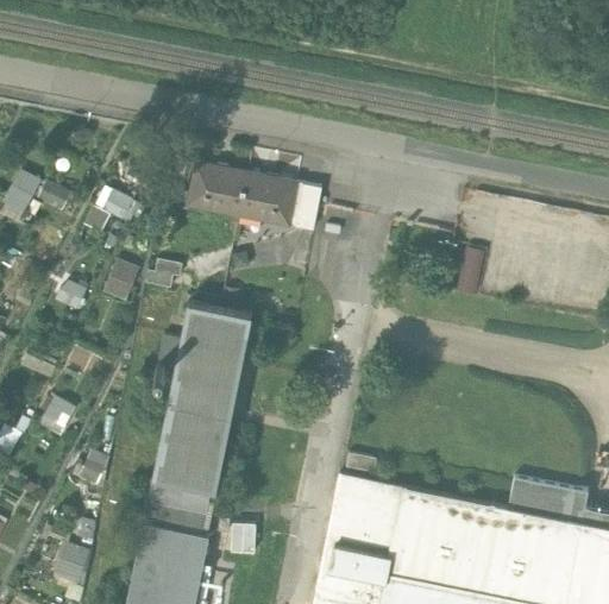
[(248,175),(198,165),(192,196),(189,209),(238,219),(248,175)]
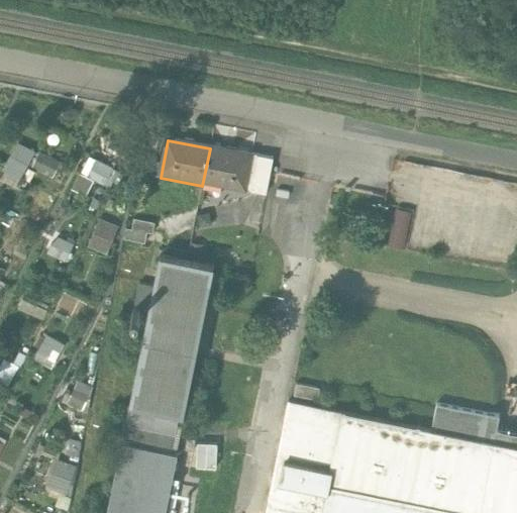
[(26,181),(40,151),(20,142),(7,172),(26,181)]
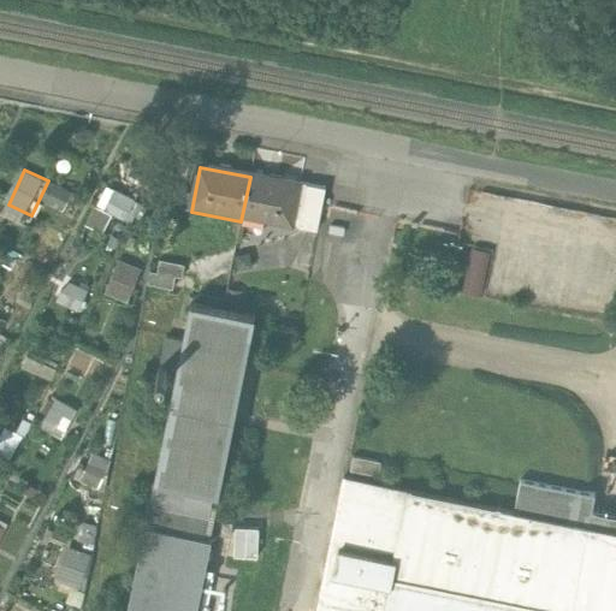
[(301,187),(250,177),(241,221),(292,231),(301,187)]
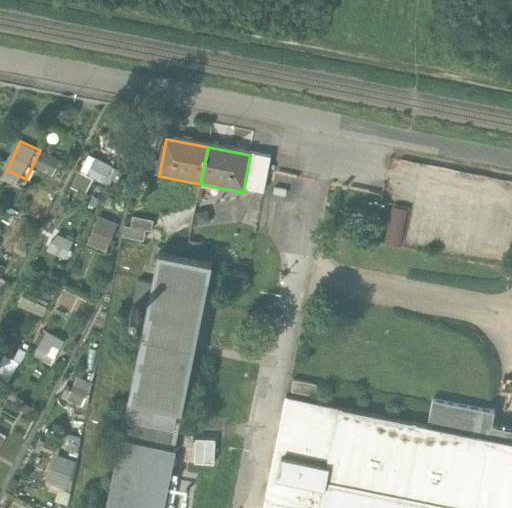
[(56,177),(63,161),(41,150),(34,166),(56,177)]
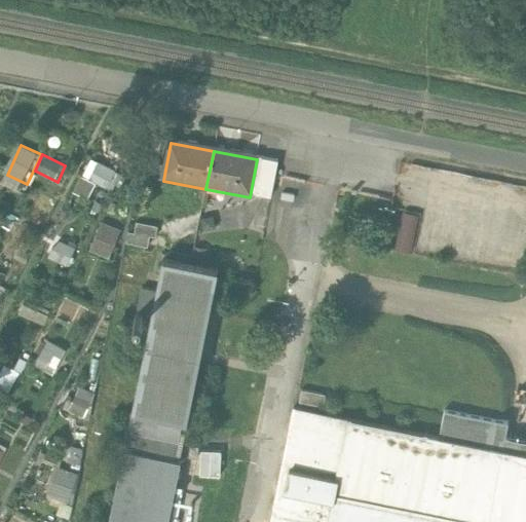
[(277,164),(262,161),(255,197),(270,200),(277,164)]
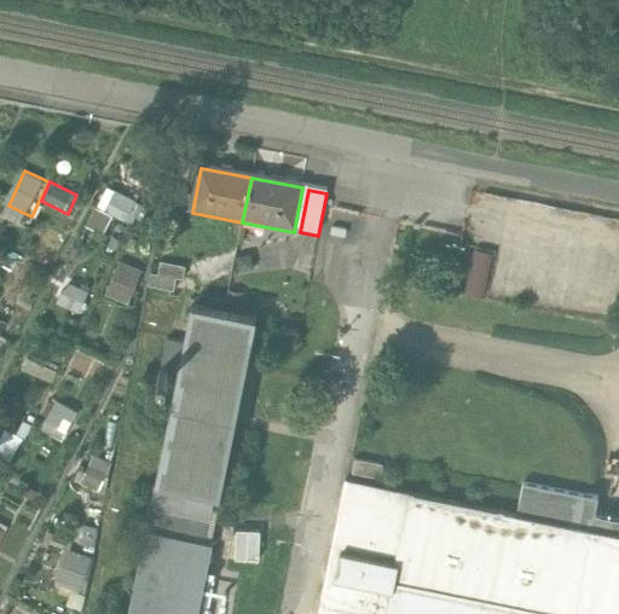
[(195,200),(172,195),(169,210),(192,214),(192,213),(195,200)]
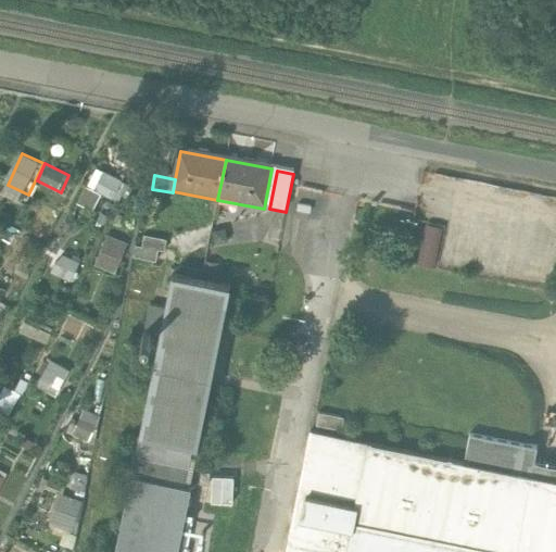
[(444,268),(445,226),(428,226),(426,268),(444,268)]
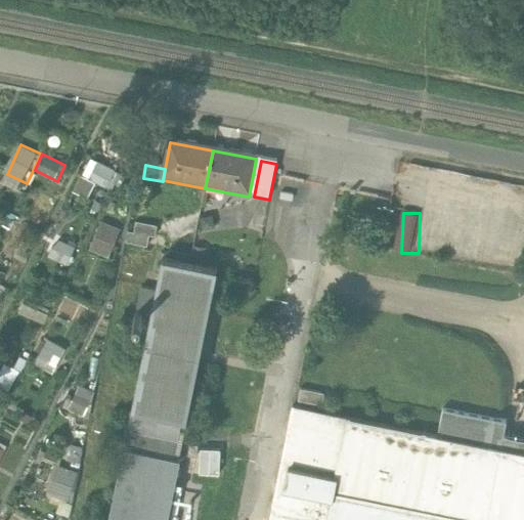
[(101,222),(95,251),(115,255),(122,227),(101,222)]
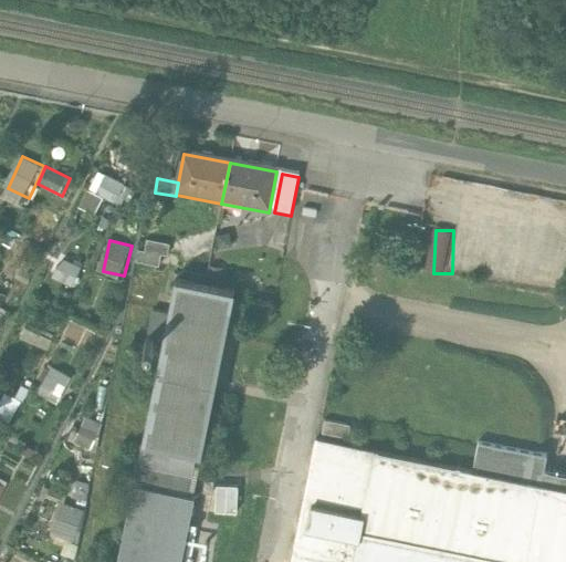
[(170,249),(148,245),(146,257),(140,256),(137,268),(159,272),(161,259),(168,260),(170,249)]
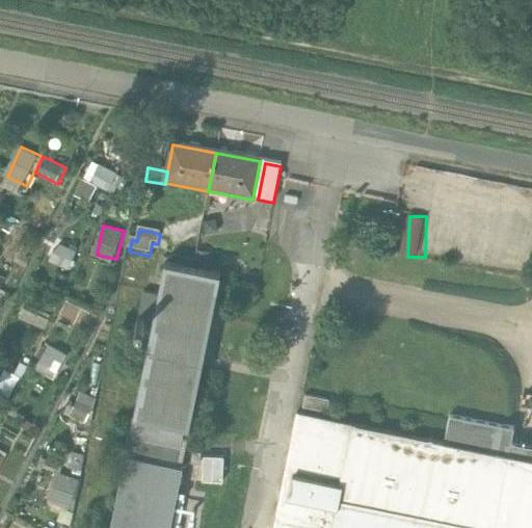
[(56,257),(73,266),(80,254),(62,244),(56,257)]
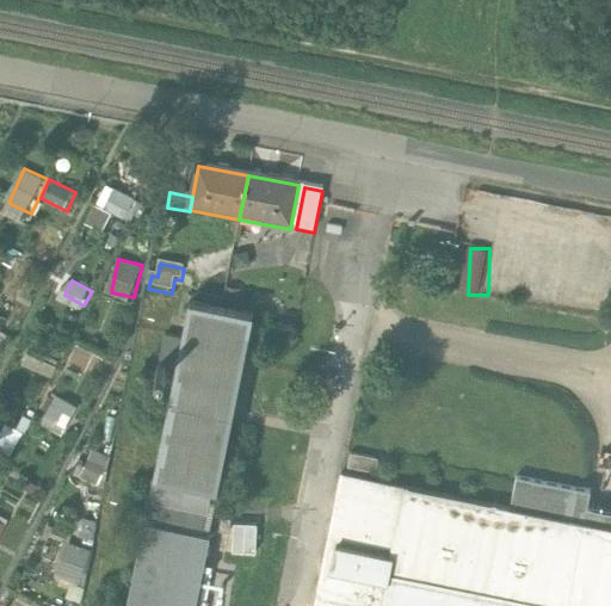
[(181,344),(165,340),(158,375),(172,377),(150,483),(152,483),(143,526),(142,525),(125,605),(195,605),(208,540),(202,539),(211,495),(217,496),(252,320),(189,308),(181,344)]
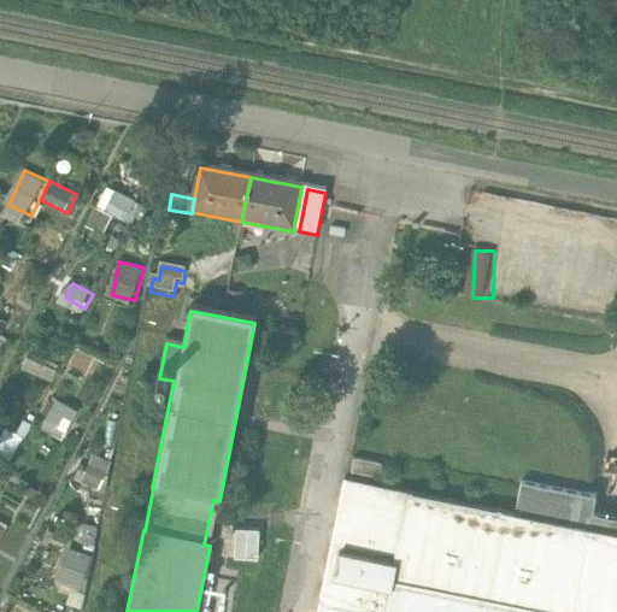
[(65,442),(82,412),(60,400),(45,430),(65,442)]
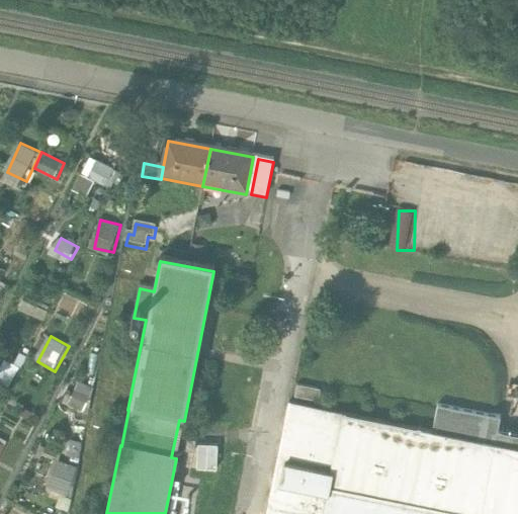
[(293,388),(289,406),(315,411),(318,394),(293,388)]
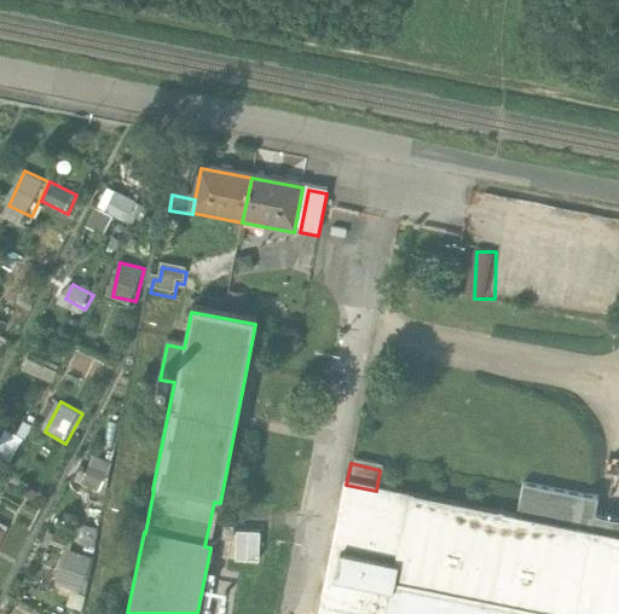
[(376,491),(346,485),(320,613),(618,613),(618,538),(516,519),(376,491)]
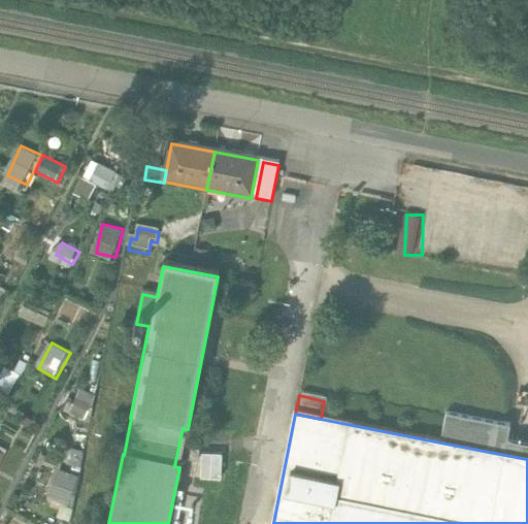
[(446,417),(440,443),(527,459),(527,448),(506,445),(509,429),(446,417)]
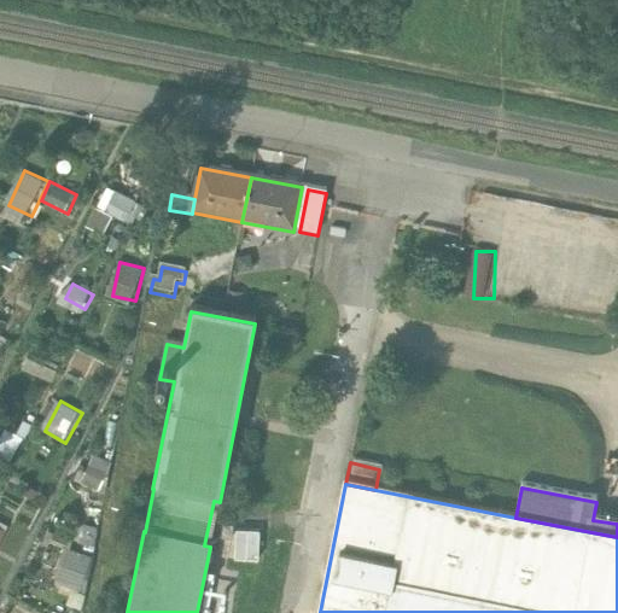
[(0,525),(0,555),(11,530),(0,525)]
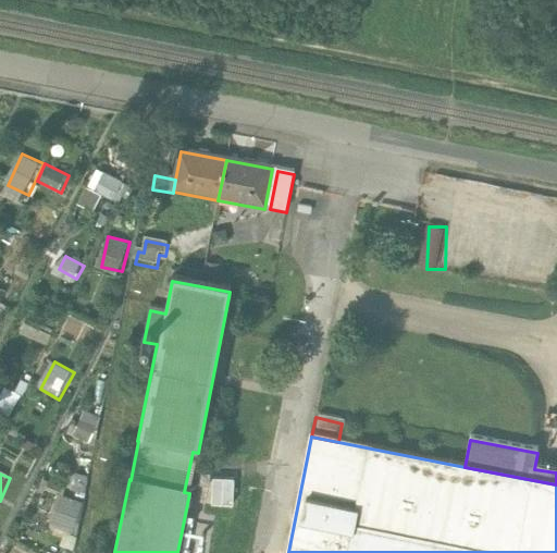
[(62,496),(53,527),(79,533),(87,503),(62,496)]
